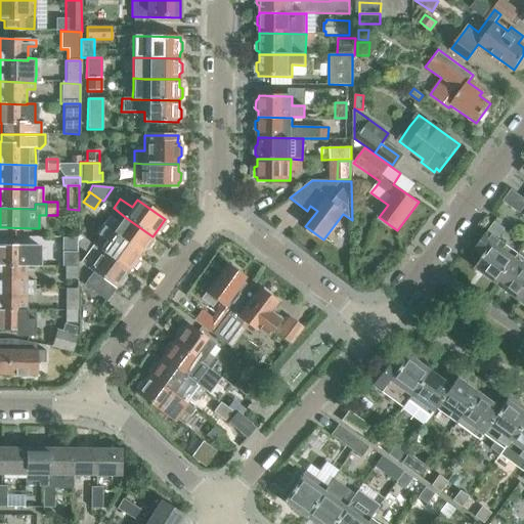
[(139,254),(153,236),(125,217),(120,224),(108,216),(102,225),(101,224),(100,225),(113,234),(139,254)]
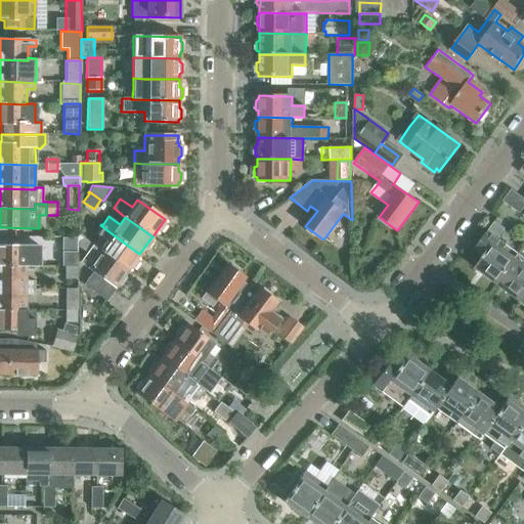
[(493,223),(476,249),(485,255),(476,268),(498,284),(518,256),(520,254),(498,238),(504,230),(506,228),(495,221),(493,223)]
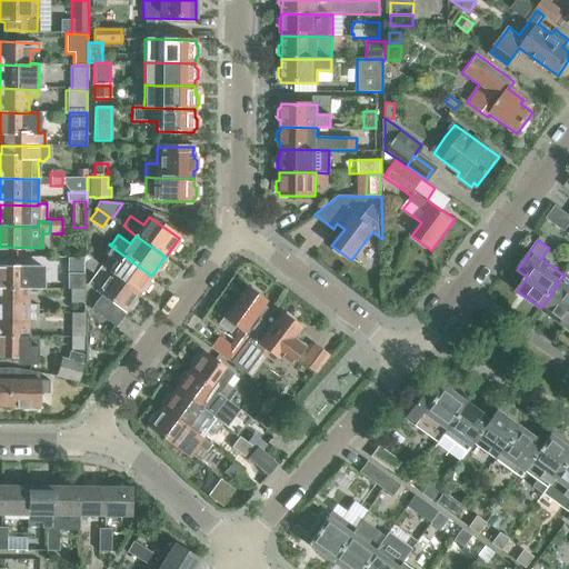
[(151,276),(122,255),(109,245),(101,255),(115,265),(109,273),(138,295),(151,276)]
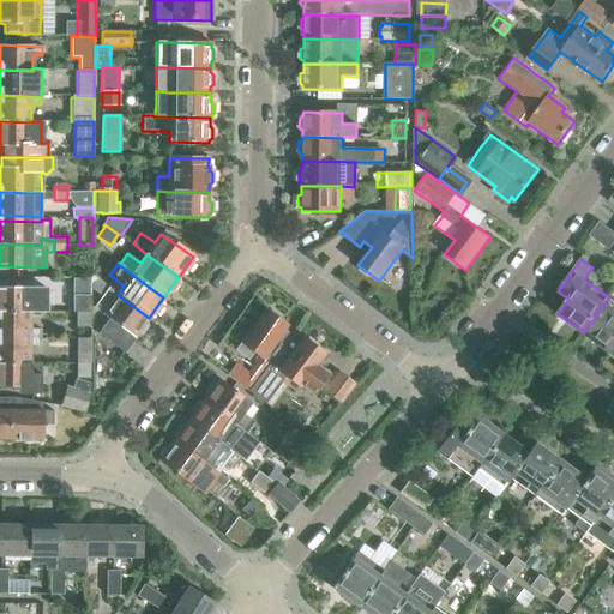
[(149,318),(118,295),(95,278),(95,293),(101,296),(95,306),(95,308),(108,319),(97,332),(125,351),(149,318)]
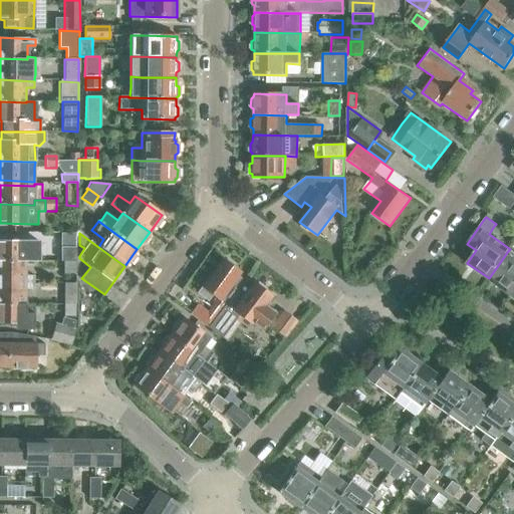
[(0,260),(24,261),(38,261),(38,242),(0,241),(0,260)]
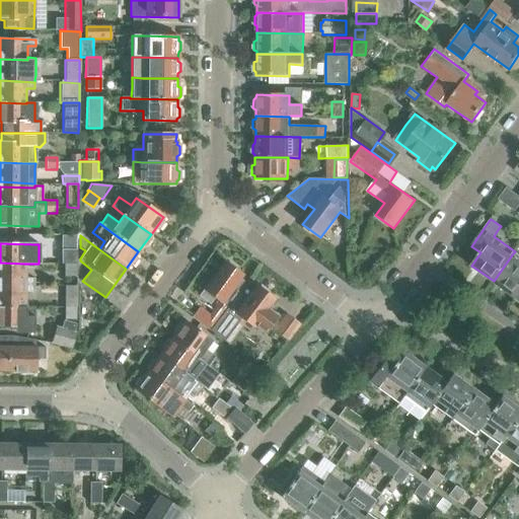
[(76,245),(64,245),(59,245),(59,265),(64,265),(76,265),(76,245)]
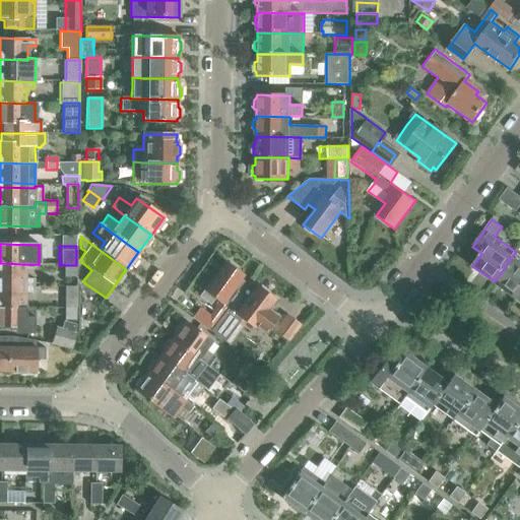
[(514,254),(495,281),(516,297),(519,290),(519,254),(516,252),(514,254)]
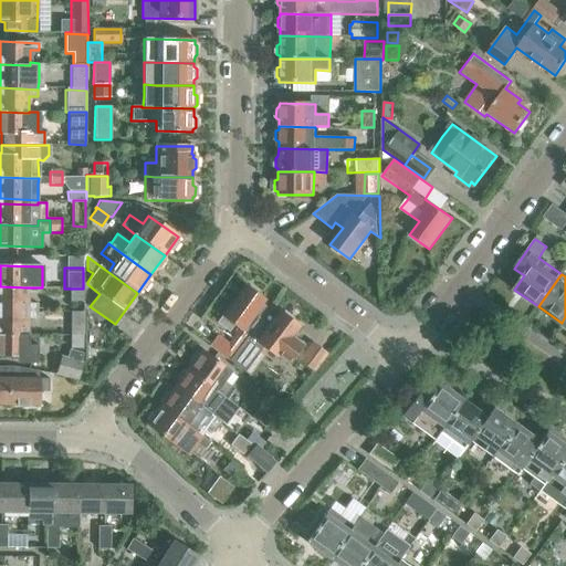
[(228,343),(217,335),(209,346),(229,359),(266,308),(261,304),(263,300),(244,285),(221,317),(217,323),(229,332),(232,326),(238,329),(228,343)]
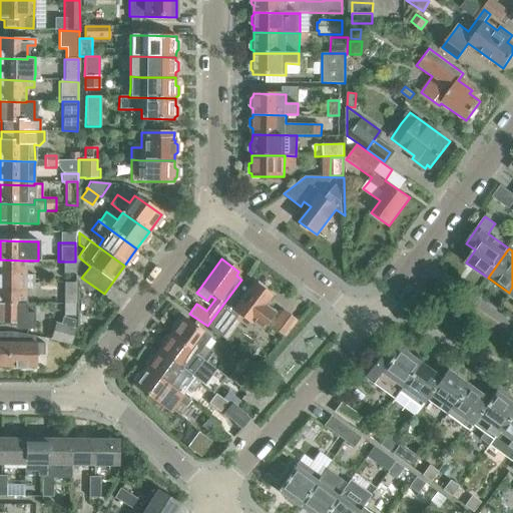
[(0,279),(32,280),(32,275),(24,275),(24,261),(0,260),(0,279)]
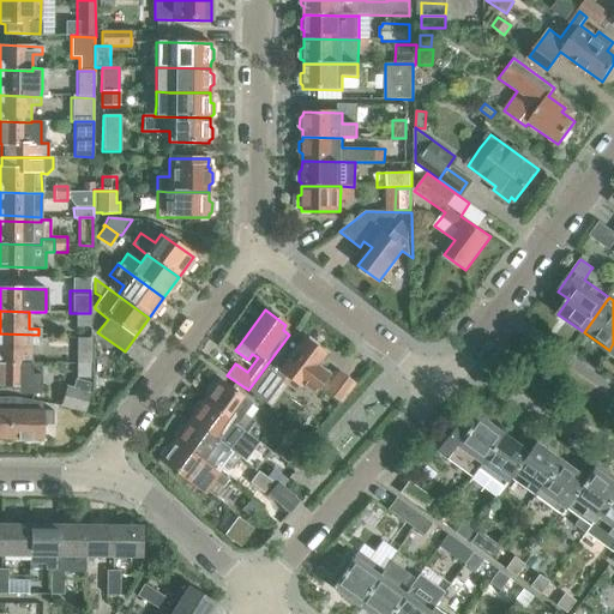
[(90,313),(76,313),(74,327),(89,327),(90,313)]
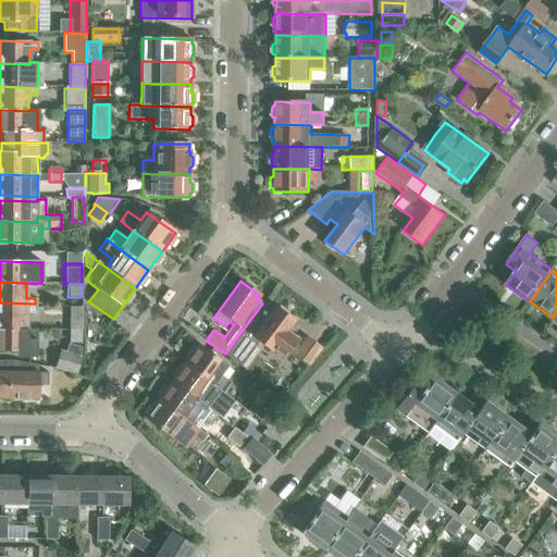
[(225,354),(225,355),(239,366),(258,342),(271,353),(272,351),(279,357),(293,339),(285,334),(294,322),(273,306),(271,309),(262,304),(225,354)]
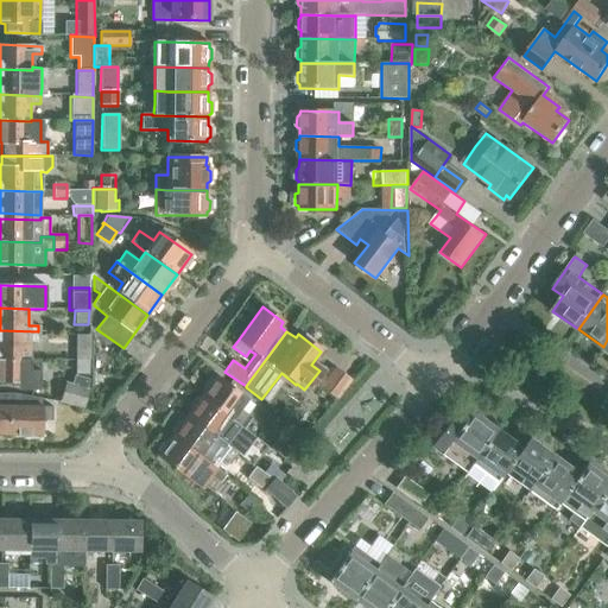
[(76,335),(75,360),(89,361),(90,335),(76,335)]
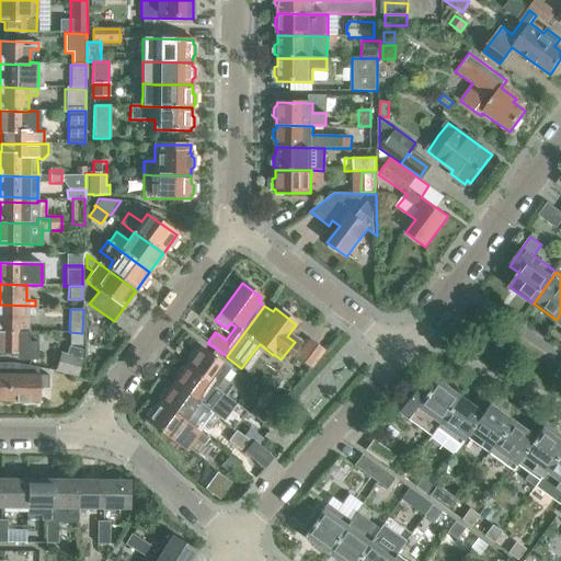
[(0,331),(26,332),(26,316),(36,316),(36,310),(0,310),(0,331)]
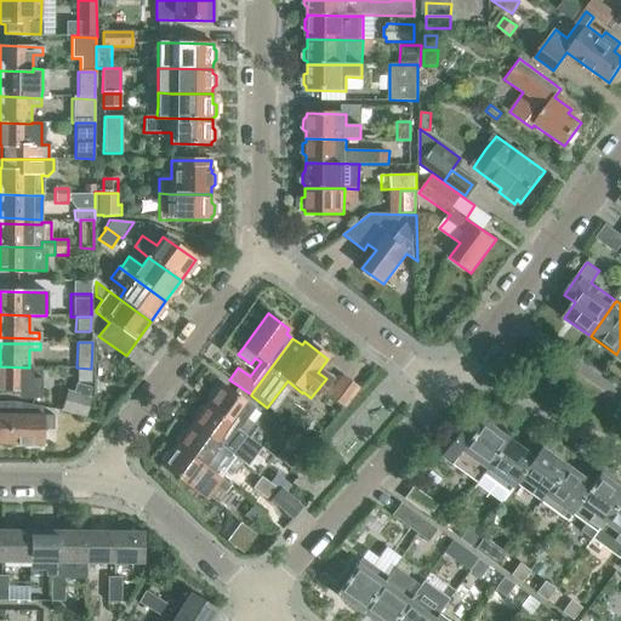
[(40,368),(29,368),(0,366),(0,389),(40,391),(40,368)]
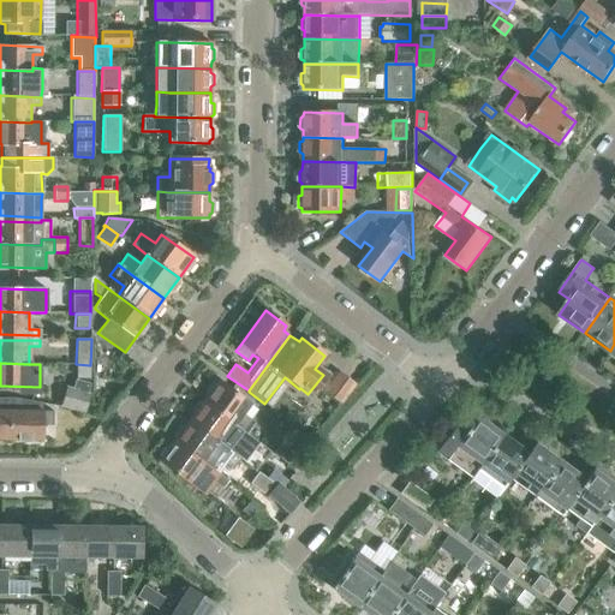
[(76,378),(90,378),(90,365),(76,364),(76,378)]
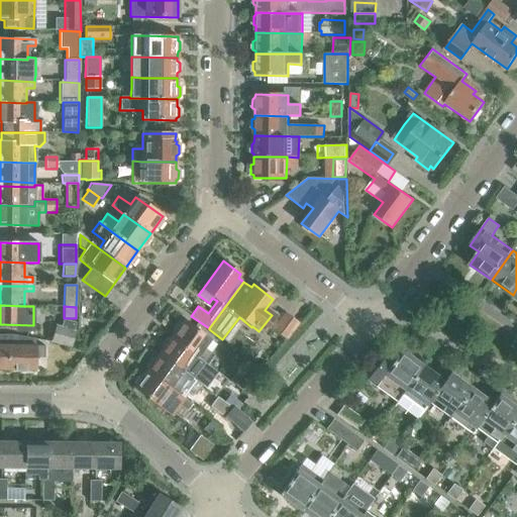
[(274,327),(285,336),(296,322),(285,313),(274,327)]
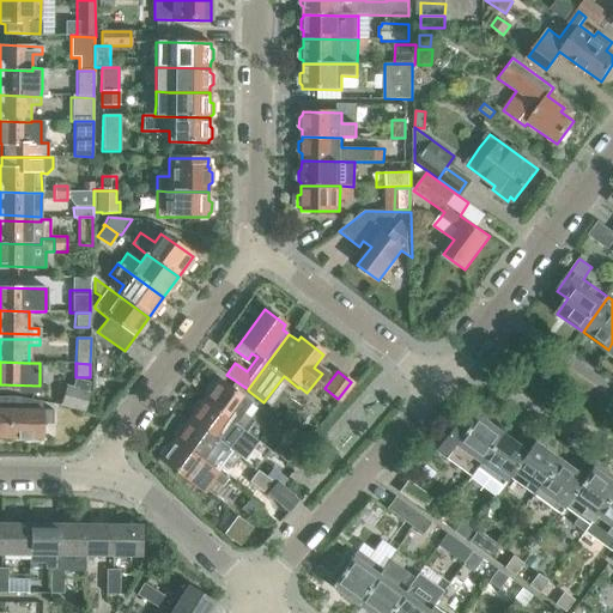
[(59,405),(76,410),(84,412),(90,393),(87,392),(90,383),(74,378),(72,387),(65,386),(59,405)]
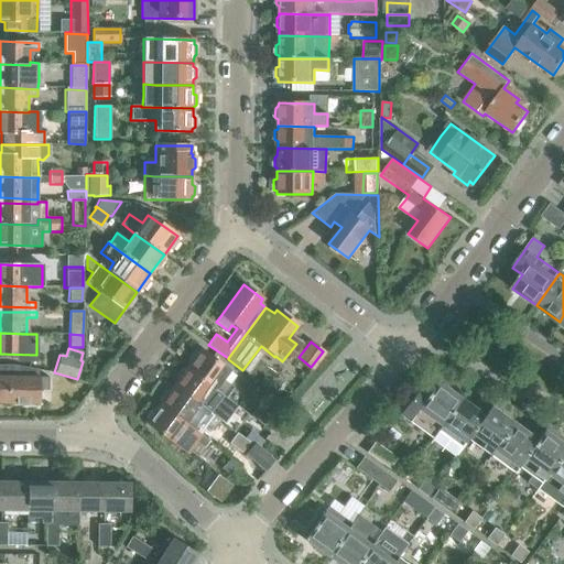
[(190,362),(185,368),(224,398),(231,387),(223,380),(228,371),(199,349),(197,353),(193,351),(188,359),(190,362)]
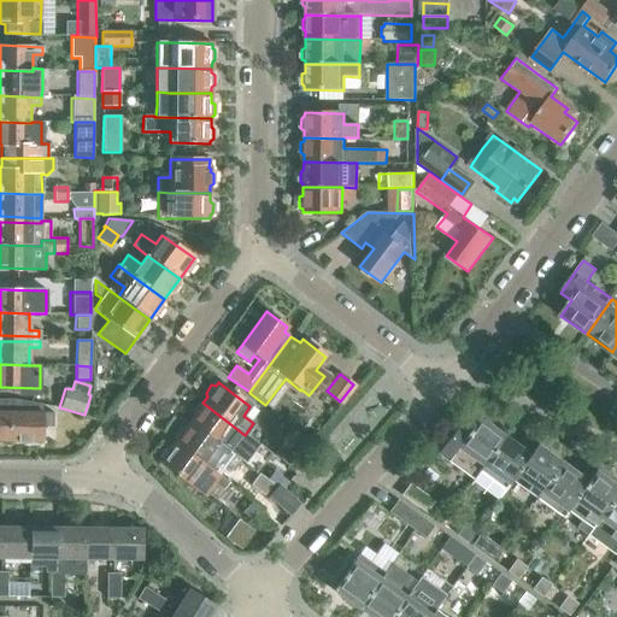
[(15,400),(0,399),(0,442),(42,444),(42,434),(48,434),(48,421),(42,421),(42,411),(41,411),(41,404),(15,400)]
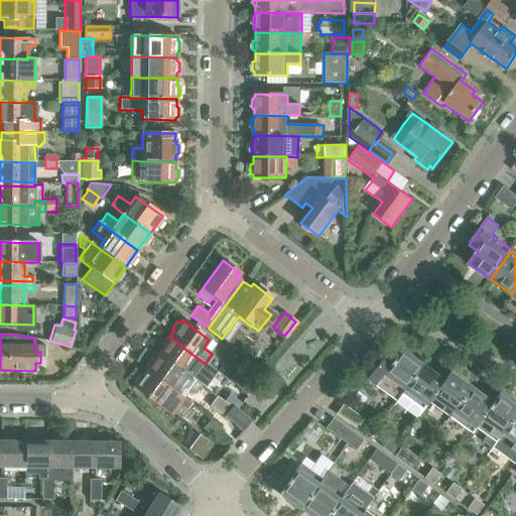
[(161,349),(157,354),(201,385),(203,386),(206,382),(205,374),(202,371),(206,364),(205,364),(169,337),(168,339),(164,339),(159,345),(161,349)]
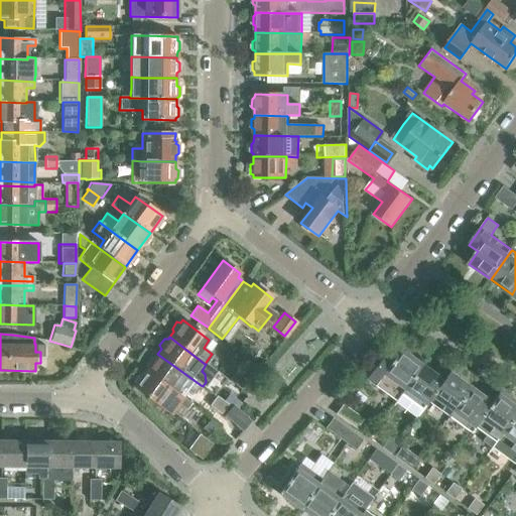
[(366,380),(395,402),(400,396),(421,367),(400,351),(392,361),(384,355),(366,380)]
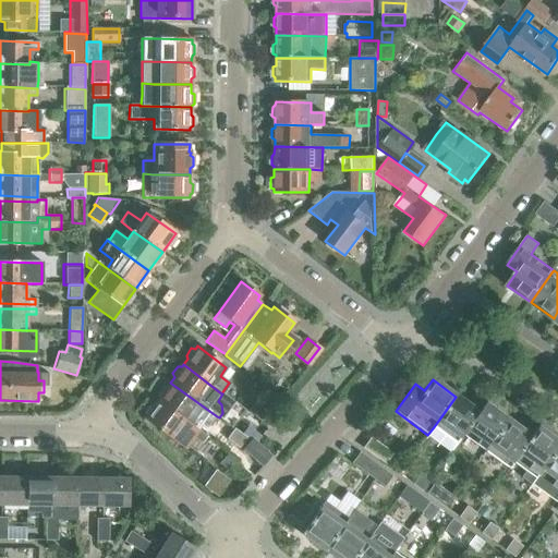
[(162,388),(157,395),(158,399),(157,400),(196,429),(204,421),(210,425),(217,416),(170,383),(166,388),(162,388)]
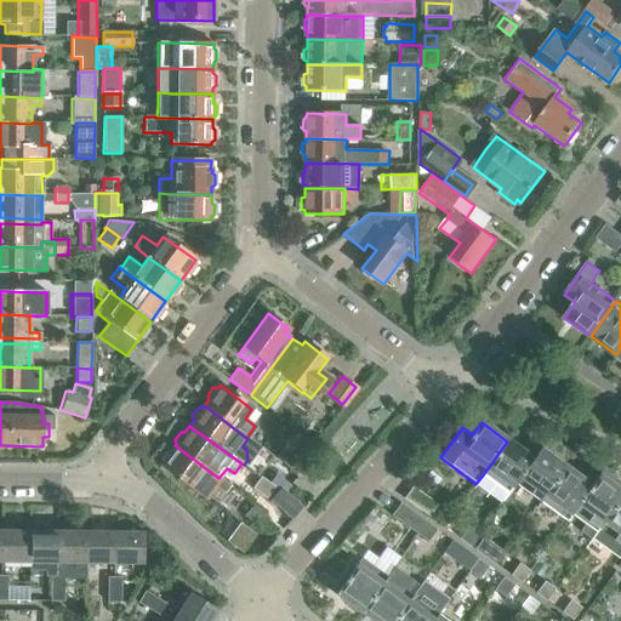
[(507,442),(482,477),(476,484),(501,503),(506,496),(541,450),(539,449),(531,459),(507,442)]
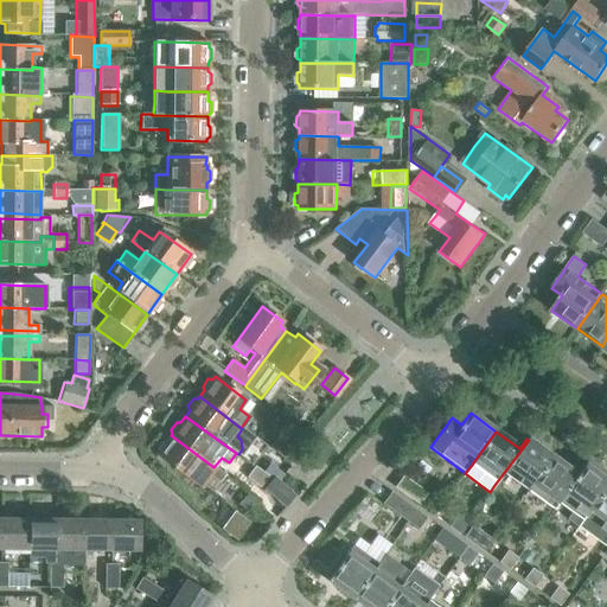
[(158,453),(155,457),(200,490),(216,468),(213,467),(171,435),(166,442),(163,441),(157,449),(158,453)]
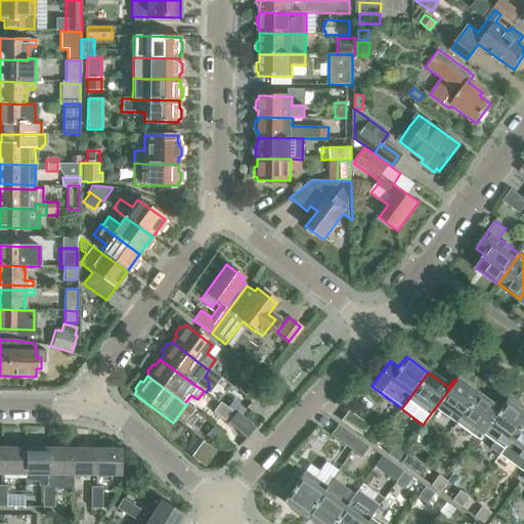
[(252,386),(241,377),(233,387),(245,396),(252,386)]
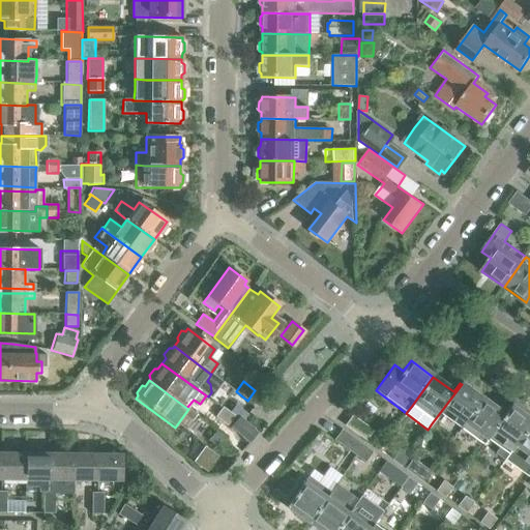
[(462,384),(432,423),(428,430),(429,431),(441,414),(461,430),(483,400),(462,384)]
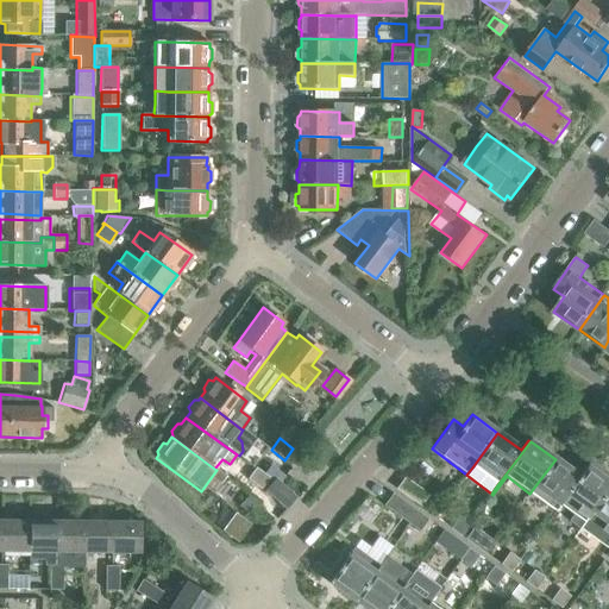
[(579,476),(556,459),(529,494),(554,513),(588,466),(588,465),(579,476)]
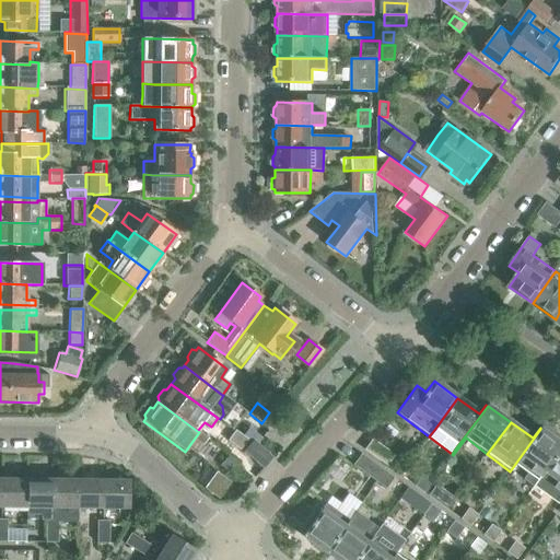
[(243,435),(247,439),(251,442),(253,440),(257,433),(249,427),(243,435)]
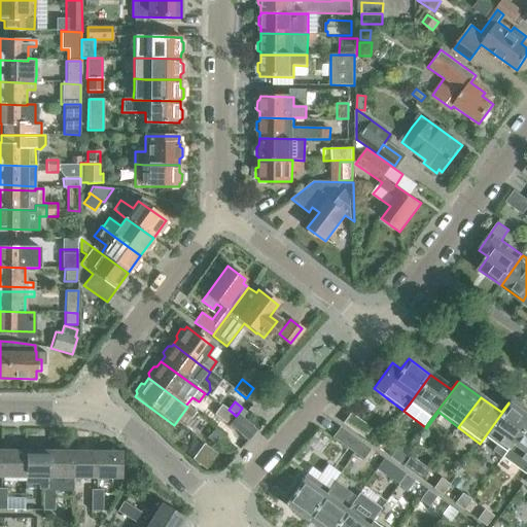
[(502,457),(508,449),(526,423),(526,416),(508,403),(480,444),(481,444),(485,437),(496,445),(492,450),(502,457)]
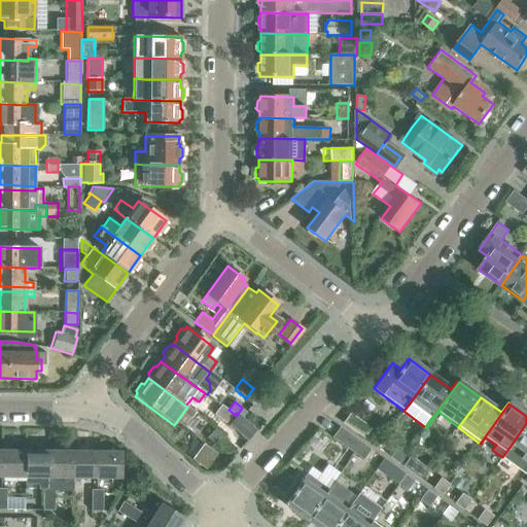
[(221,405),(213,415),(225,423),(233,413),(229,410),(224,407),(221,405)]
